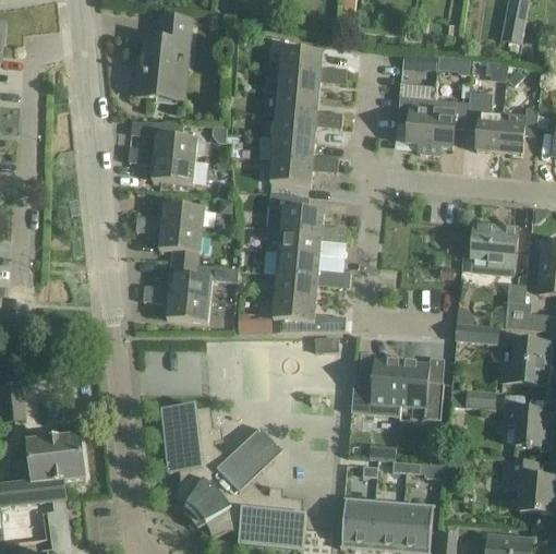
[(352,25),(353,0),(342,0),(341,24),(352,25)]
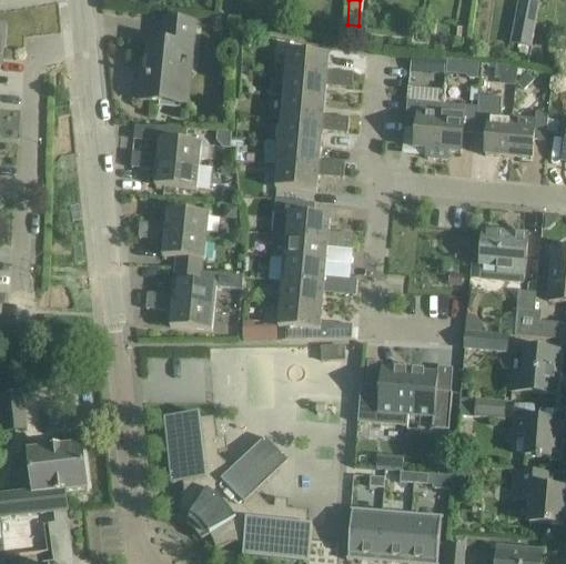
[(516,0),(508,41),(529,46),(538,0),(516,0)]
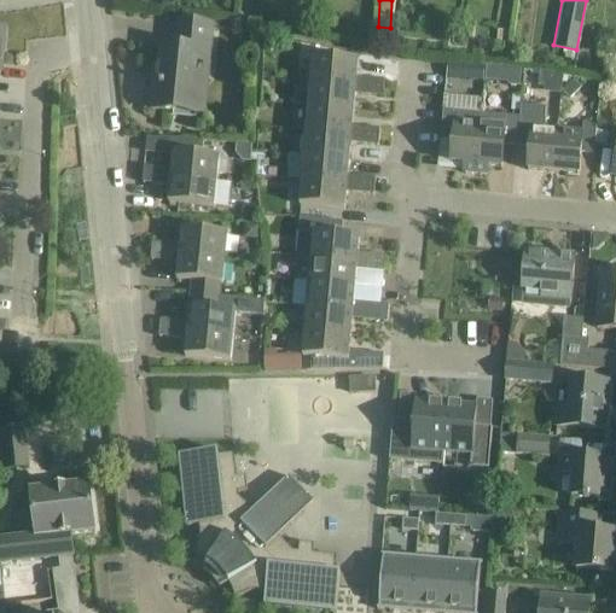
[(211,24),(174,21),(172,42),(161,41),(157,80),(151,80),(149,105),(202,110),(209,46),(211,24)]
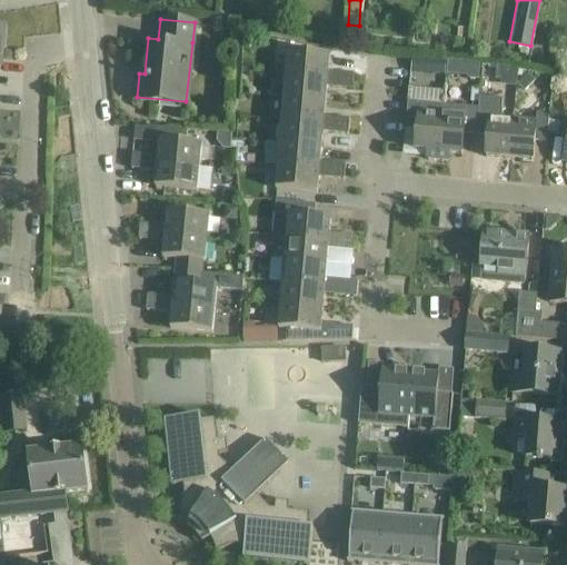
[(287,48),(285,71),(337,76),(337,69),(327,68),(328,52),(287,48)]
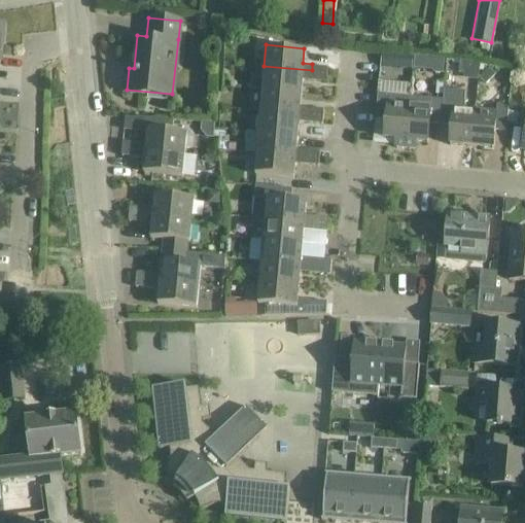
[(412,66),(413,51),(381,49),(380,64),(412,66)]
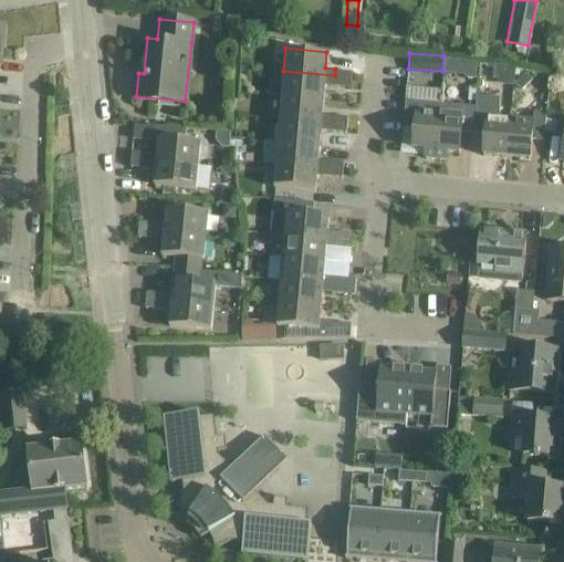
[(444,55),(442,71),(458,72),(459,56),(444,55)]
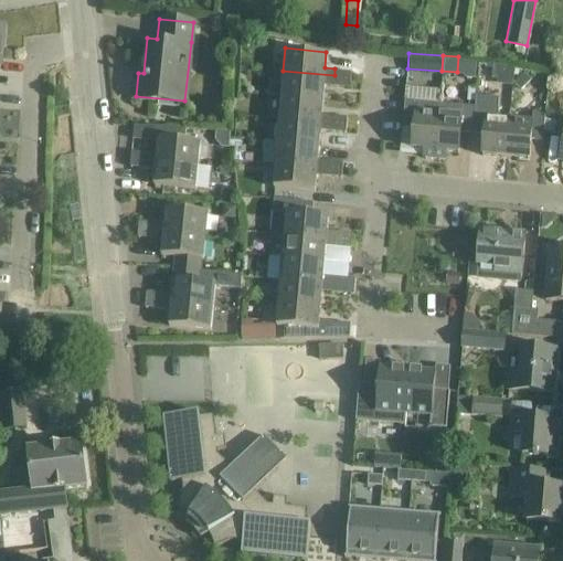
[(283,71),(280,93),(322,97),(324,82),(341,84),(342,69),(335,69),(335,75),(283,71)]
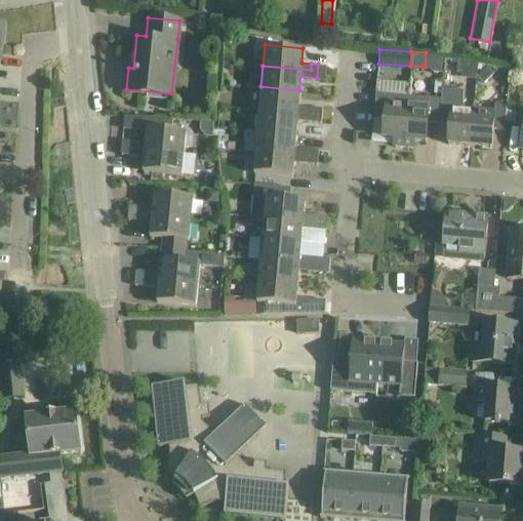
[(493,72),(485,64),(475,74),(483,81),(493,72)]
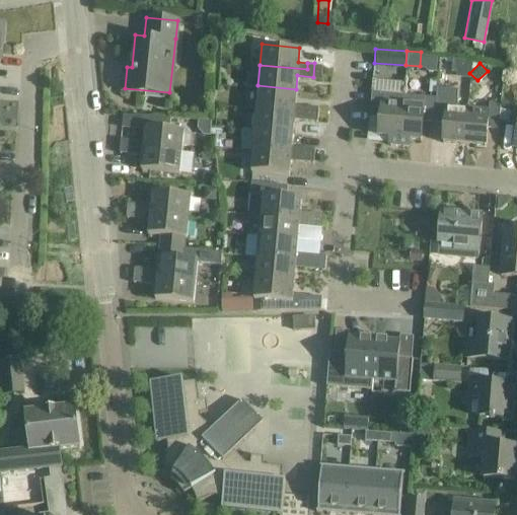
[(257,85),(256,106),(303,111),(304,103),(294,102),(296,89),(257,85)]
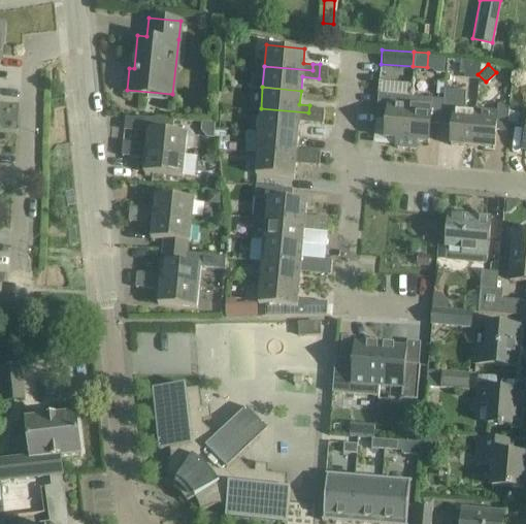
[(442,97),(440,123),(452,124),(450,141),(472,143),(475,107),(464,106),(465,89),(442,87),(442,97)]
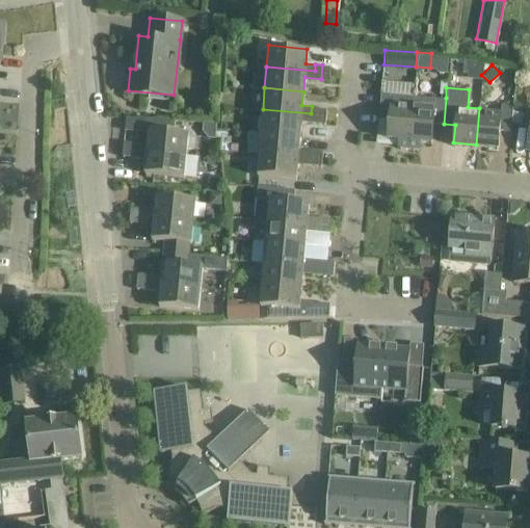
[(407,142),(413,95),(390,93),(380,91),(377,116),(388,117),(386,136),(397,137),(396,141),(407,142)]
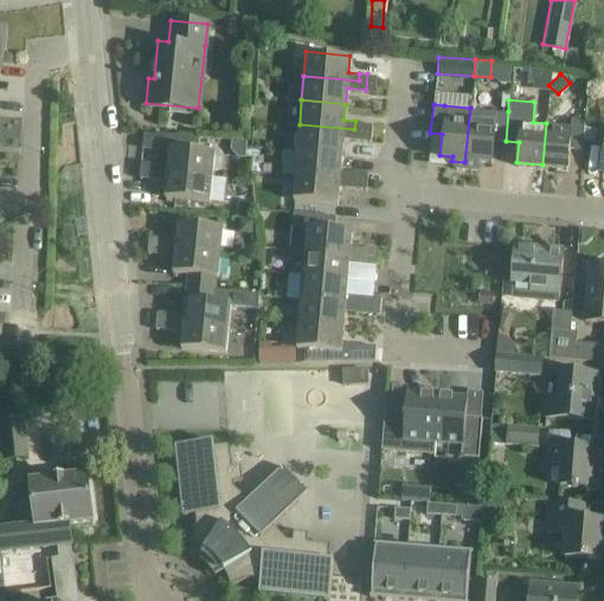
[(493,140),(506,141),(508,111),(470,108),(464,162),(477,165),(479,159),(490,160),(493,140)]
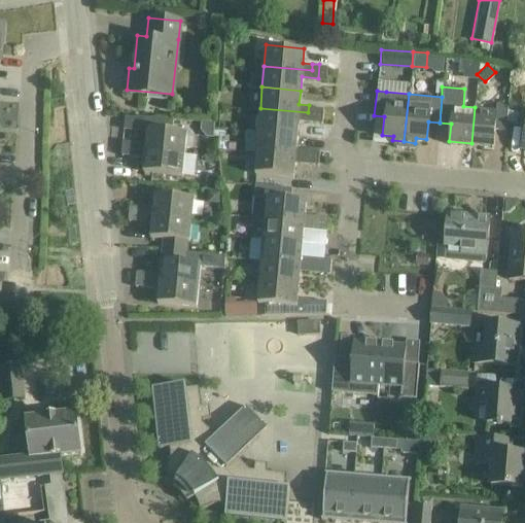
[(475,107),(471,143),(492,145),(493,127),(504,128),(506,102),(496,101),(495,109),(475,107)]
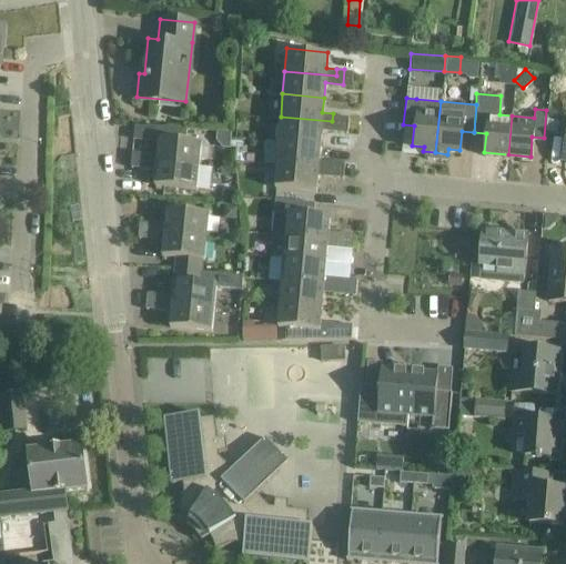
[(281,117),(279,139),(320,143),(321,128),(339,129),(341,114),(333,113),(332,121),(281,117)]
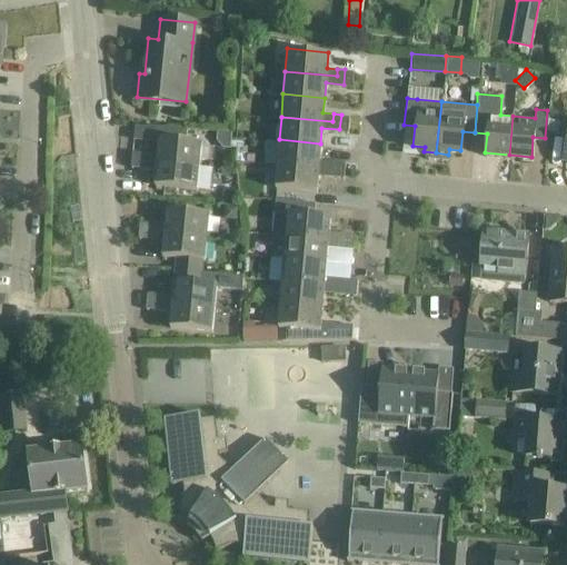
[(146,158),(198,164),(200,141),(185,139),(186,126),(160,125),(159,137),(157,152),(131,149),(130,165),(146,166),(146,158)]
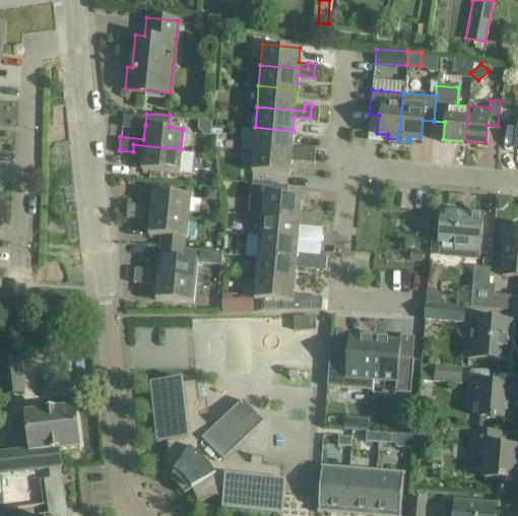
[(243,127),(241,147),(253,148),(300,152),(301,145),(292,144),(293,131),(255,127),(255,128),(243,127)]
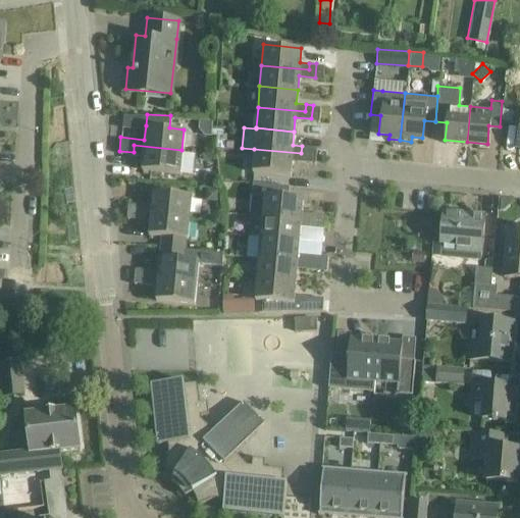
[(214,145),(223,145),(224,134),(215,133),(214,145)]
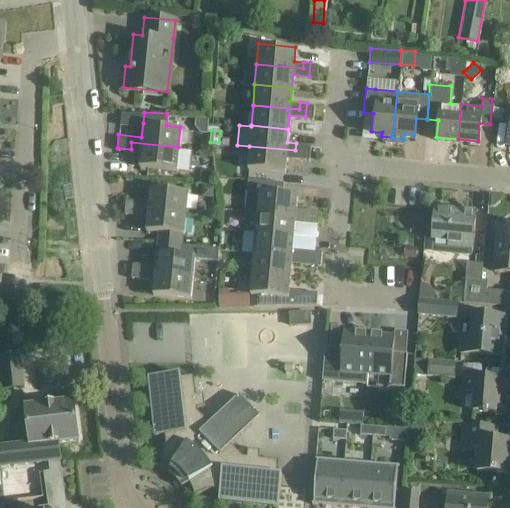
[(139,164),(176,168),(188,169),(190,149),(178,147),(131,142),(131,149),(140,150),(139,164)]
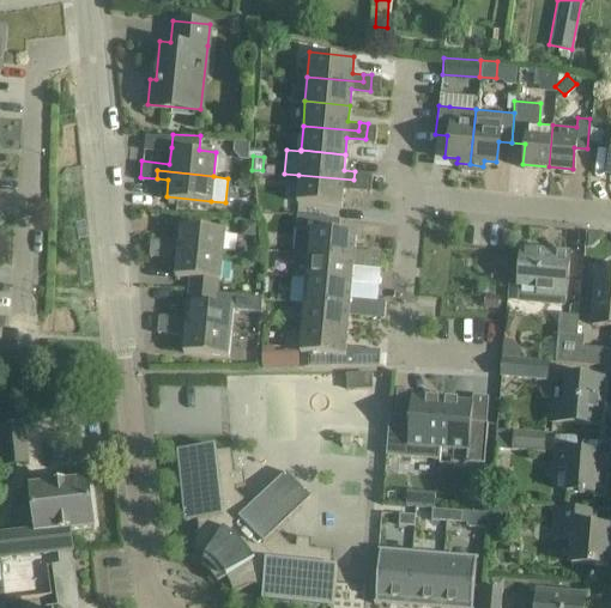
[(298,175),(296,199),(340,204),(343,187),(362,188),(363,171),(355,171),(354,180),(298,175)]
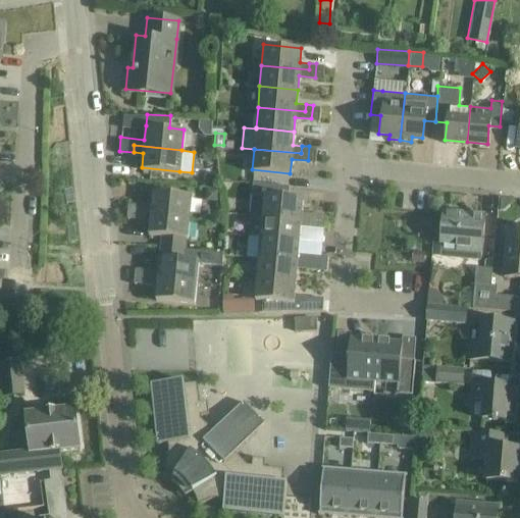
[(215,171),(203,170),(202,184),(214,185),(215,171)]
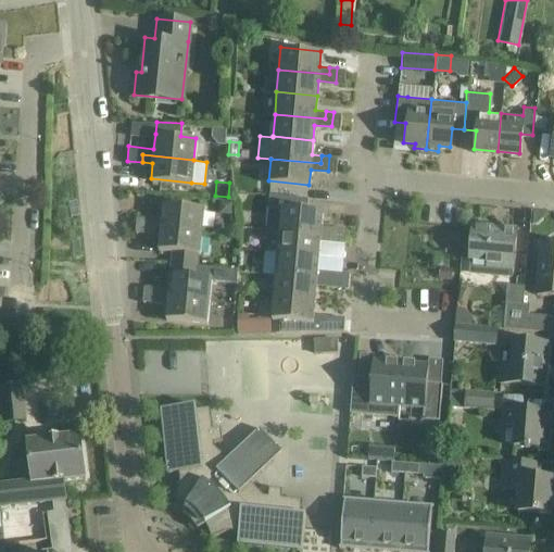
[(264,226),(264,227),(330,233),(331,225),(320,224),(322,209),(305,208),(306,197),(282,195),(267,193),(266,204),(264,226)]
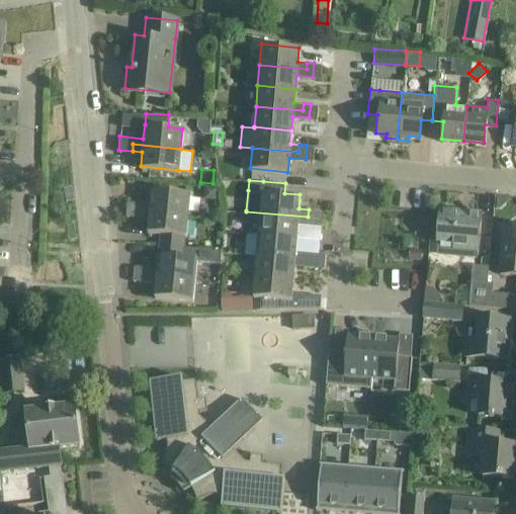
[(125,215),(139,216),(140,209),(187,215),(189,192),(152,188),(150,203),(126,200),(125,215)]
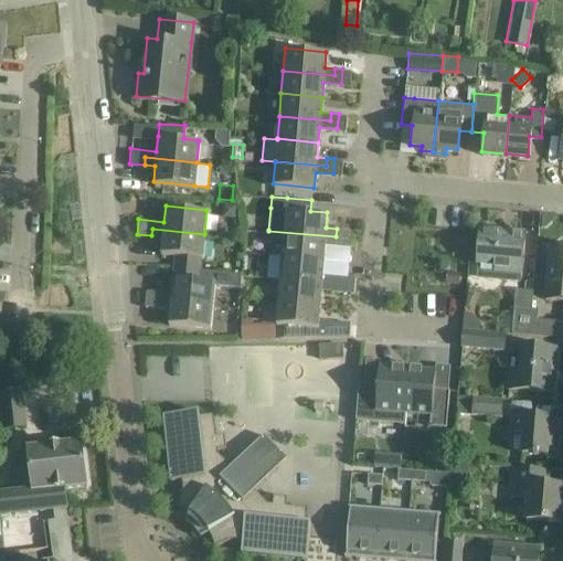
[(520,271),(523,231),(479,226),(476,261),(495,263),(494,268),(520,271)]
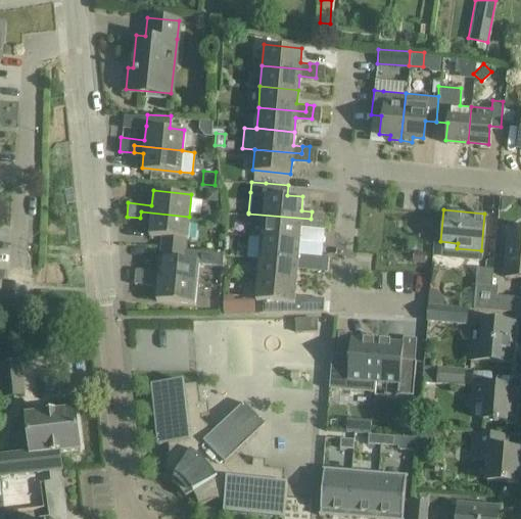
[(161,234),(160,245),(186,247),(189,217),(141,211),(140,218),(150,219),(148,233),(161,234)]
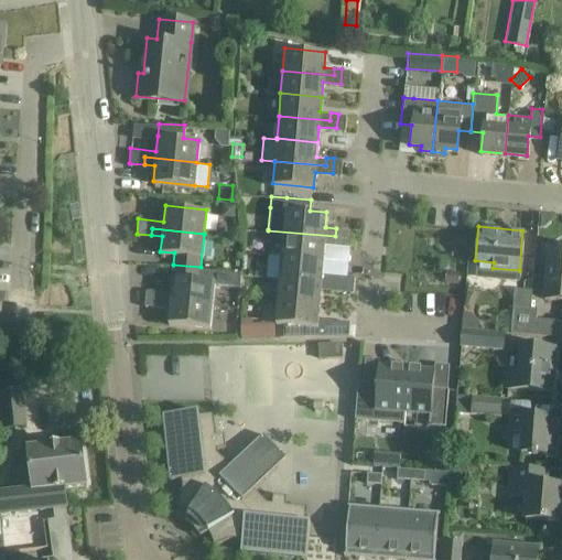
[(269,233),(267,254),(281,255),(323,258),(324,243),(342,245),(344,229),(336,228),(335,236),(268,230),(268,233),(269,233)]
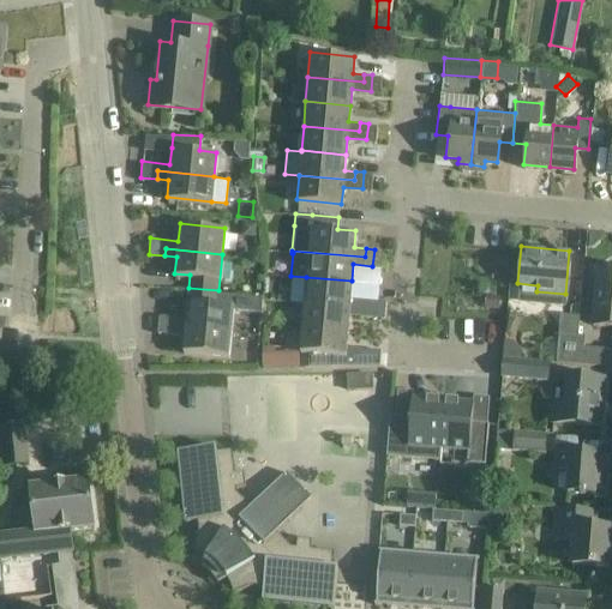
[(611,265),(597,265),(592,321),(611,323),(611,331),(611,344),(611,265)]
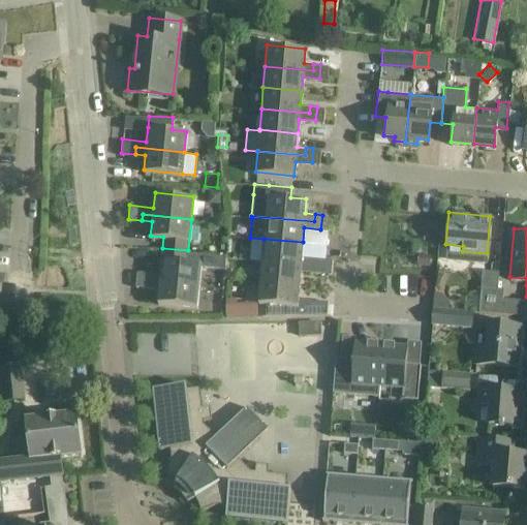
[(264,239),(261,259),(310,264),(310,270),(316,271),(318,257),(301,255),(303,242),(264,239)]
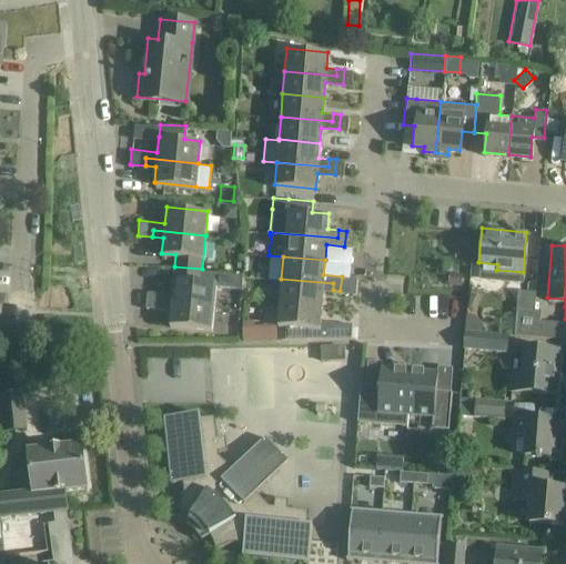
[(147,291),(145,305),(160,308),(161,300),(213,305),(214,284),(240,288),(241,273),(223,272),(202,269),(174,267),(173,278),(172,293),(147,291)]
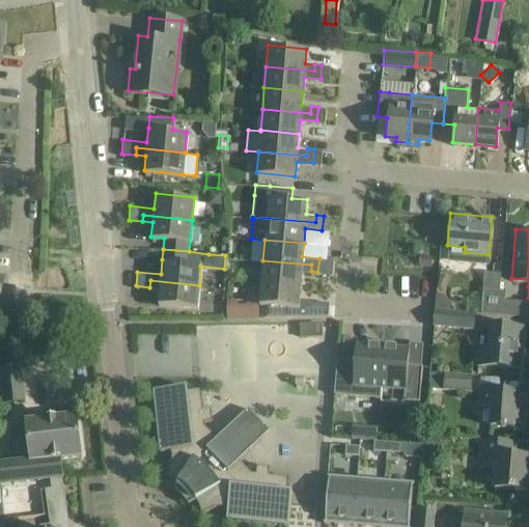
[(418,262),(430,264),(430,253),(418,252),(418,262)]
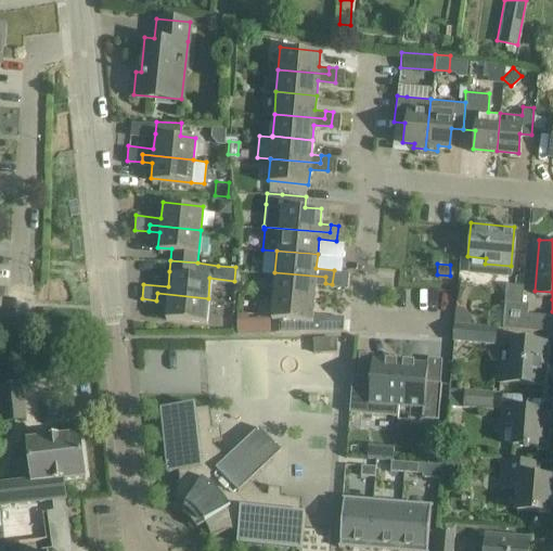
[(334,270),(332,284),(346,286),(347,271),(341,270),(334,270)]
